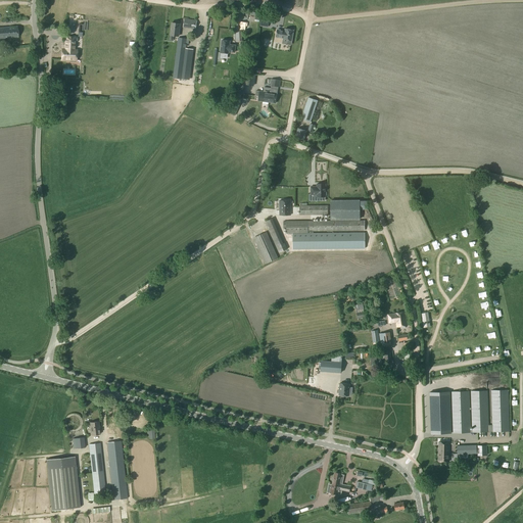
[(184,19),(183,28),(195,30),(197,21),(184,19)]
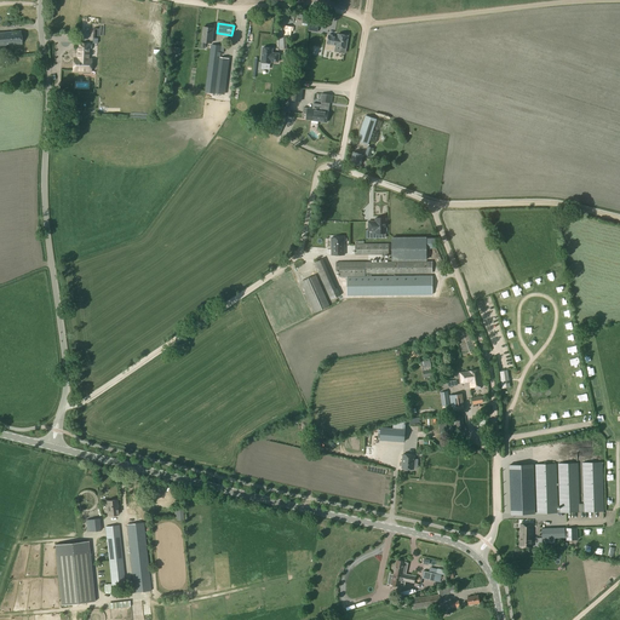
[(204,27),(201,42),(212,44),(213,28),(212,28),(212,27),(211,26),(208,26),(208,27),(208,28),(204,27)]
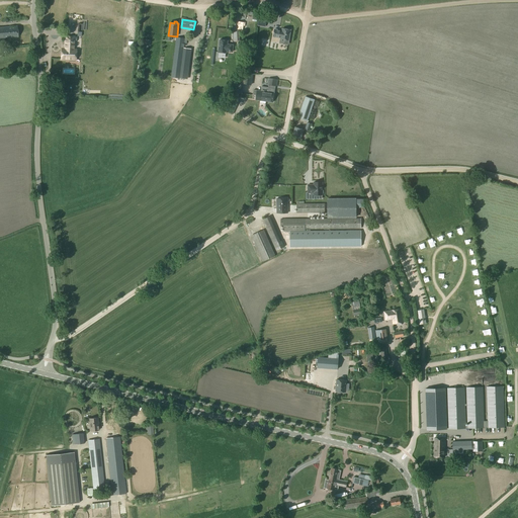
[(239,21),(238,29),(243,30),(244,26),(245,26),(246,22),(239,21)]
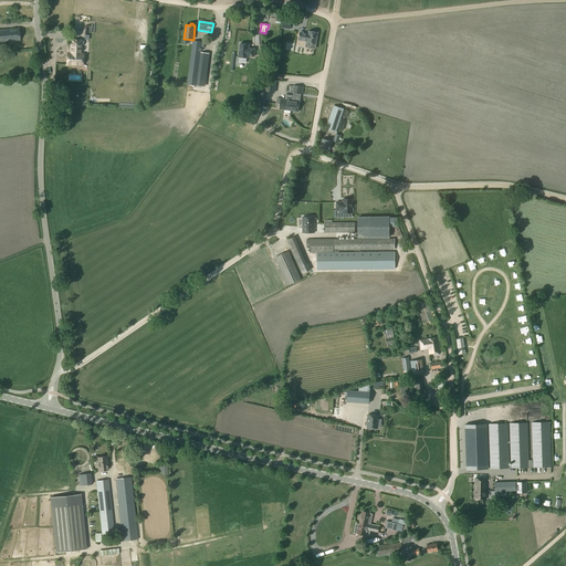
[(19,29),(0,30),(0,41),(20,40),(19,29)]
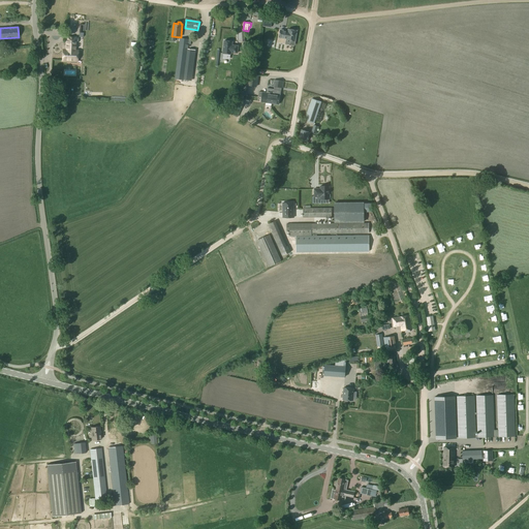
[(280,30),(279,37),(286,38),(286,39),(294,40),(297,30),(288,29),(287,31),(280,30)]
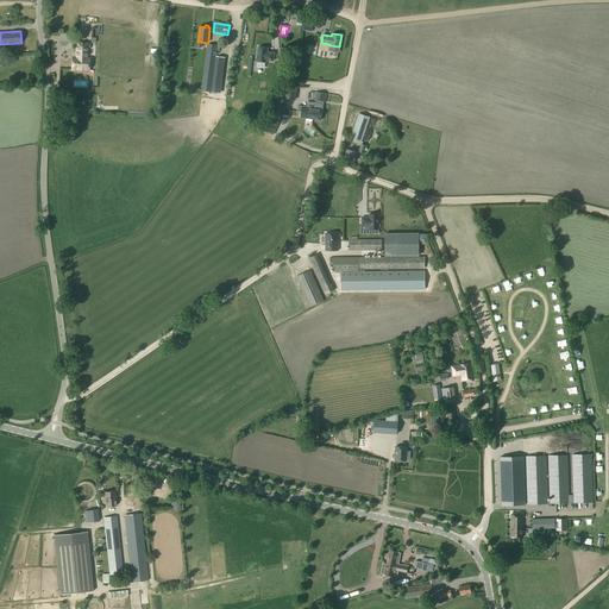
[(73,57),(71,70),(88,70),(89,64),(89,62),(89,58),(87,58),(87,43),(76,43),(75,57),(73,57)]
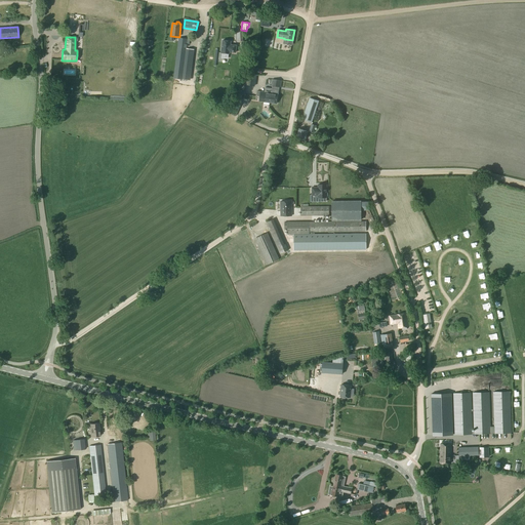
[(178,38),(173,79),(182,80),(186,48),(186,47),(187,39),(178,38)]
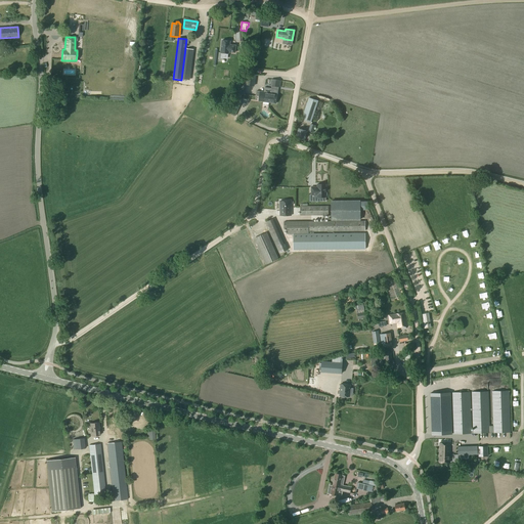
[(222,40),(220,52),(229,53),(229,52),(235,53),(236,44),(230,44),(230,41),(222,40)]
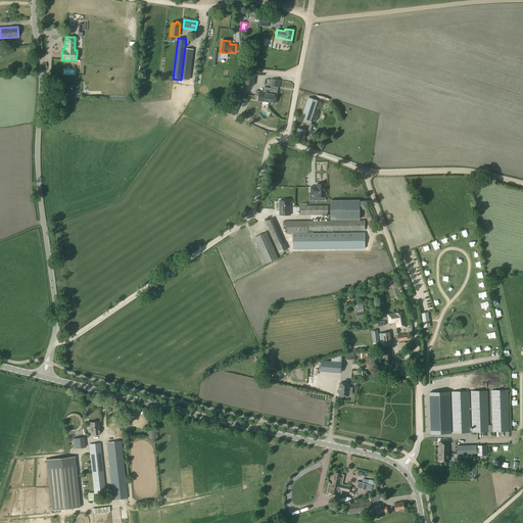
[(246,79),(245,84),(253,86),(255,75),(247,73),(246,78),(246,79)]
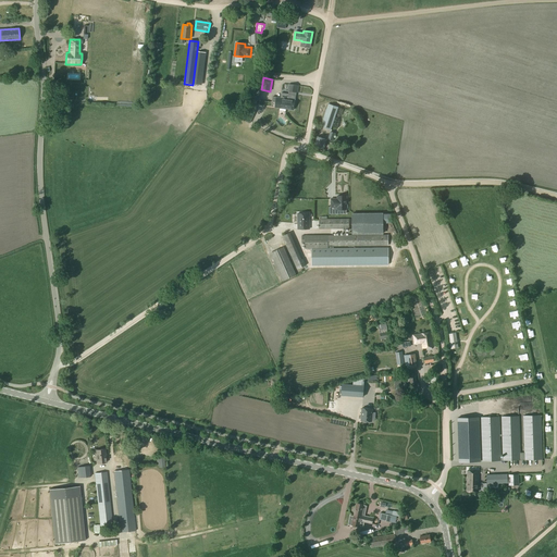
[(262,84),(262,83),(258,83),(252,90),(251,99),(260,101),(261,89),(262,84)]
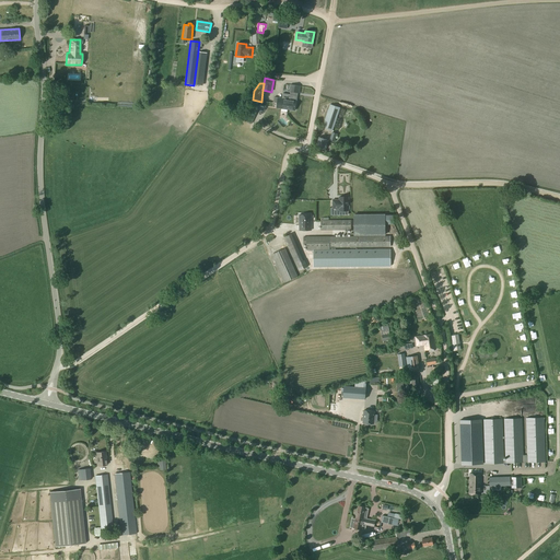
[(273,100),(273,103),(277,103),(278,104),(277,107),(280,108),(288,109),(294,111),(295,109),(296,100),(296,95),(298,95),(298,93),(299,93),(300,85),(291,84),(290,92),(290,94),(289,100),(282,98),(281,98),(273,97),(273,100)]
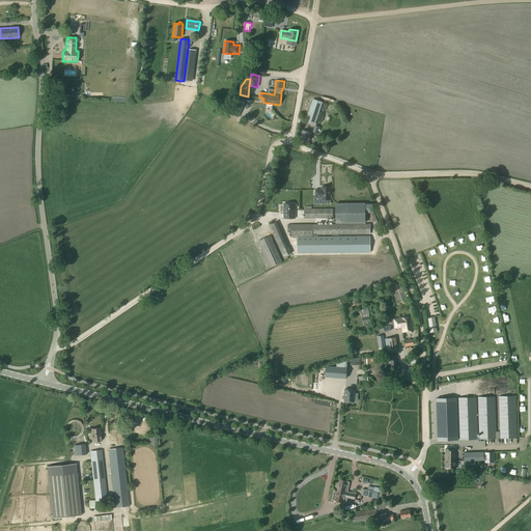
[(313,99),(306,120),(315,123),(323,102),(313,99)]
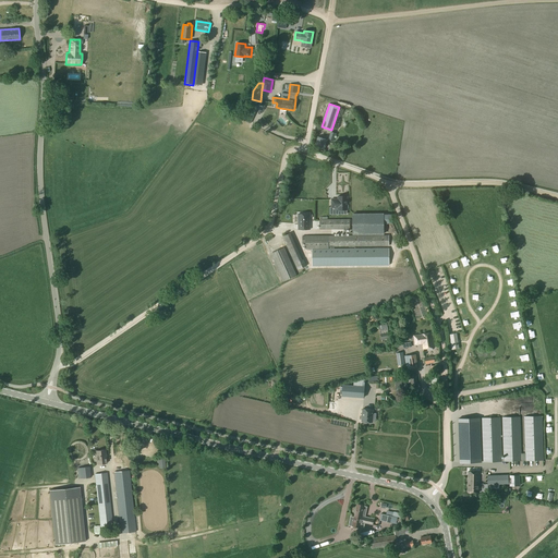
[(249,107),(243,119),(247,121),(251,123),(252,119),(253,119),(257,111),(249,107)]
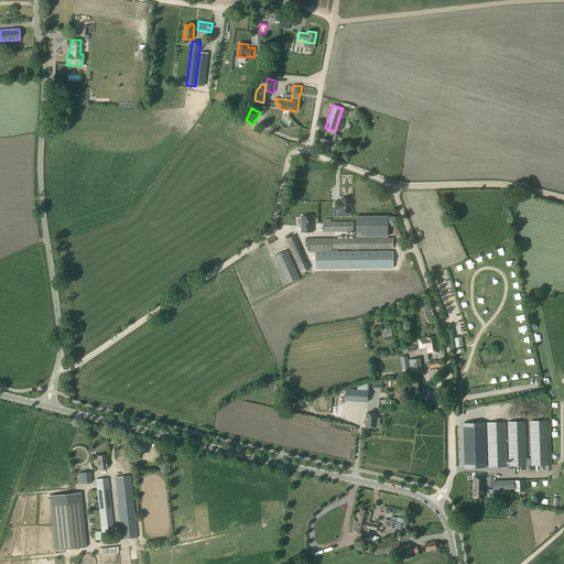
[(322,139),(318,149),(327,152),(332,142),(322,139)]
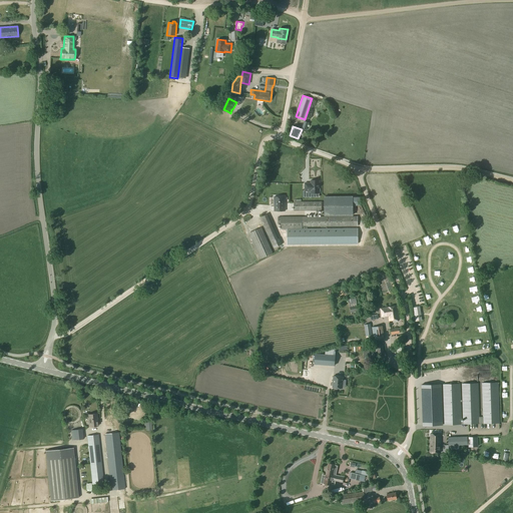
[(309,183),(305,183),(305,190),(311,190),(311,193),(320,193),(320,192),(321,191),(320,189),(320,188),(320,180),(311,180),(311,183),(309,183)]
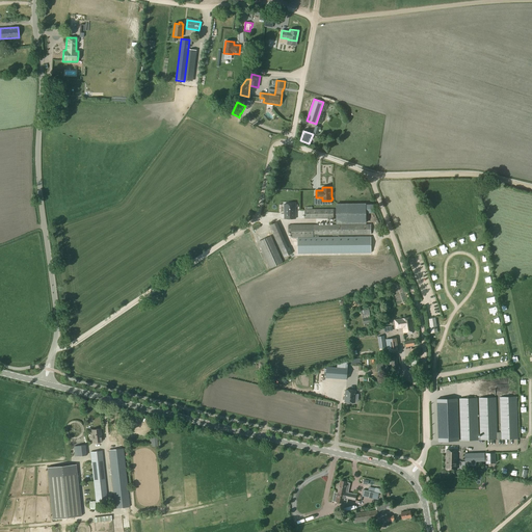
[(295,204),(285,204),(285,218),(296,218),(295,204)]
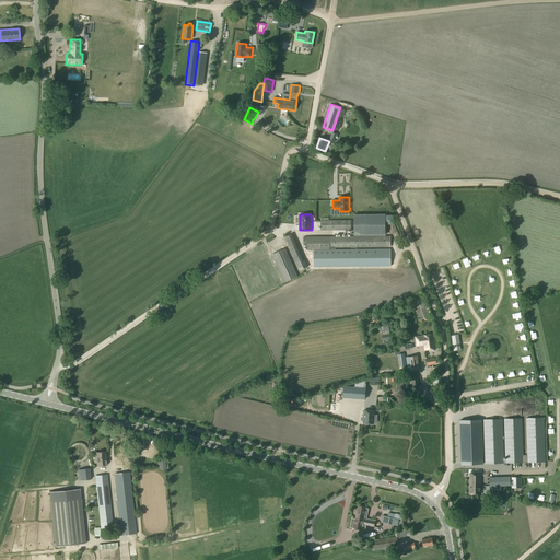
[(382,216),(354,216),(354,235),(382,235),(382,216)]
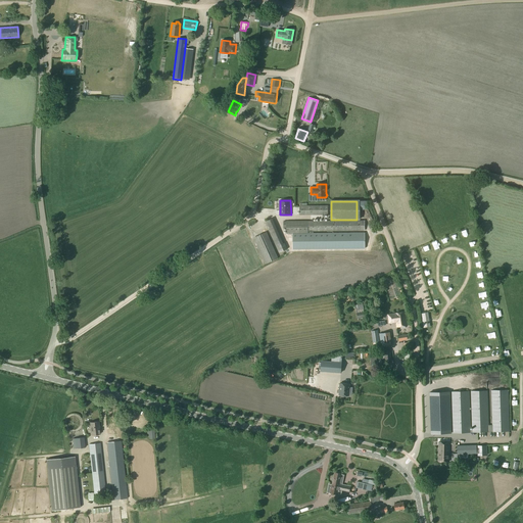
[(307,221),(284,222),(284,228),(287,228),(287,233),(308,233),(308,231),(310,231),(314,231),(365,230),(365,220),(325,221),(325,215),(328,215),(328,205),(299,205),(299,215),(323,215),(323,221),(307,221)]
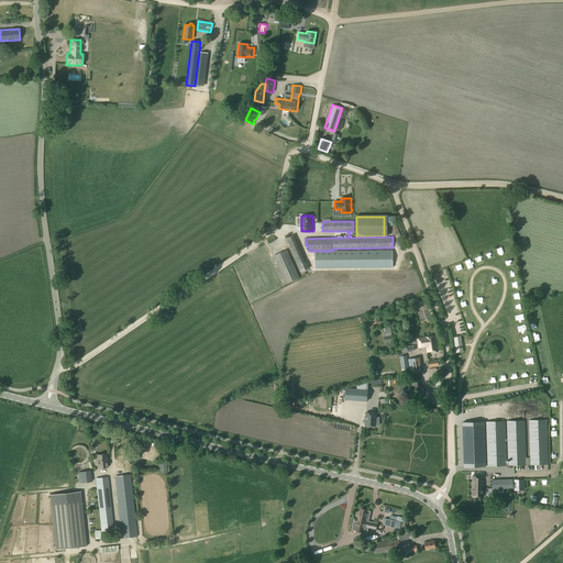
[(295,234),(285,239),(300,272),(309,268),(295,234)]
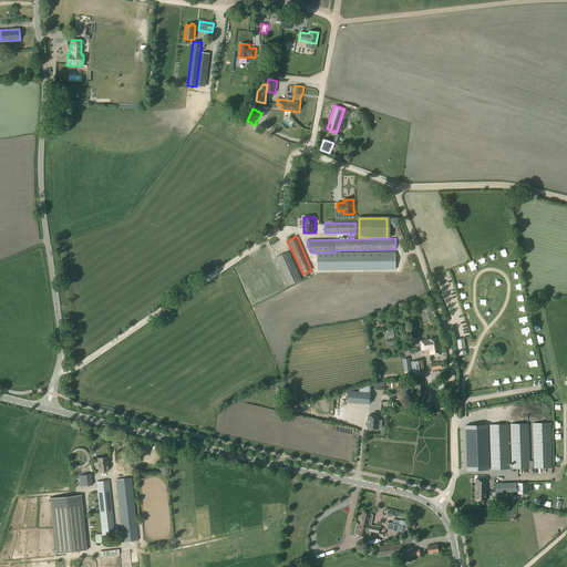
[(336,253),(318,254),(318,270),(395,270),(395,253),(340,253),(340,250),(336,250),(336,253)]
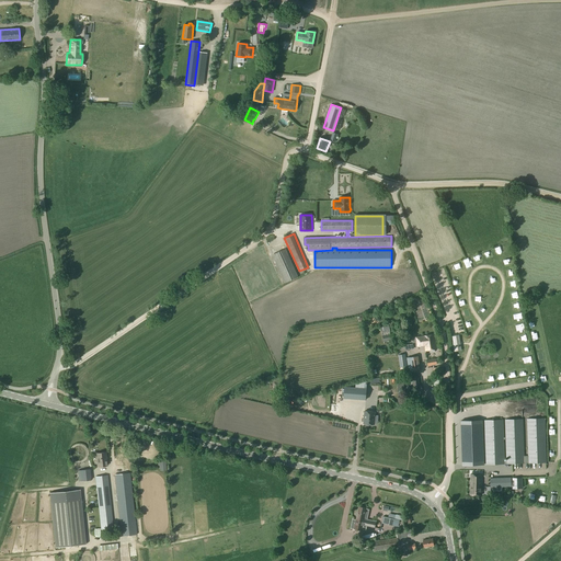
[(286,249),(272,254),(285,283),(298,277),(286,249)]
